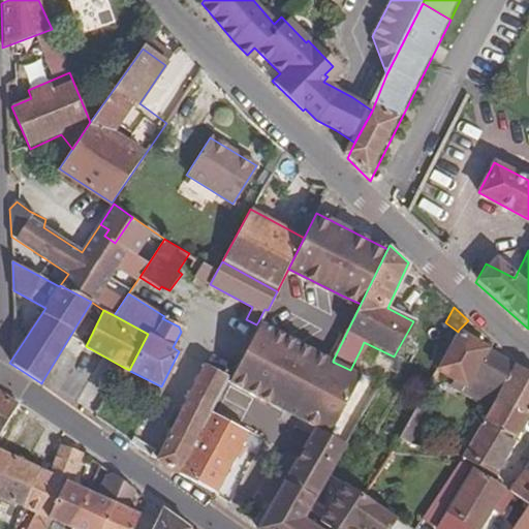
[(329,473),(378,384),(371,380),(350,370),(333,362),(334,359),(318,350),(258,321),(256,324),(228,377),(227,381),(287,411),(304,419),(314,425),(259,528),(308,528),(300,522),(305,514),(329,473)]
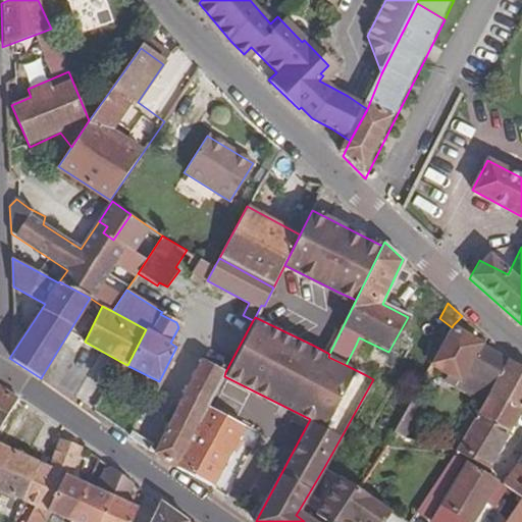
[(482,404),(507,359),(483,345),(484,344),(453,325),(452,327),(429,367),(455,381),(452,386),(482,404)]
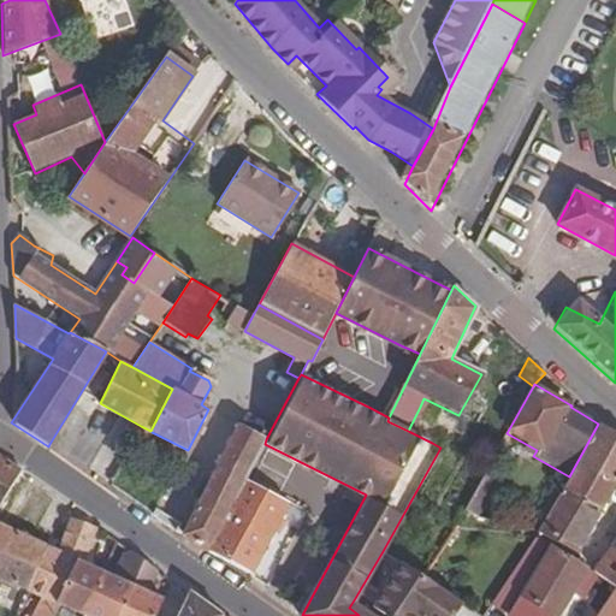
[(454,424),(458,415),(424,398),(420,407),(454,424)]
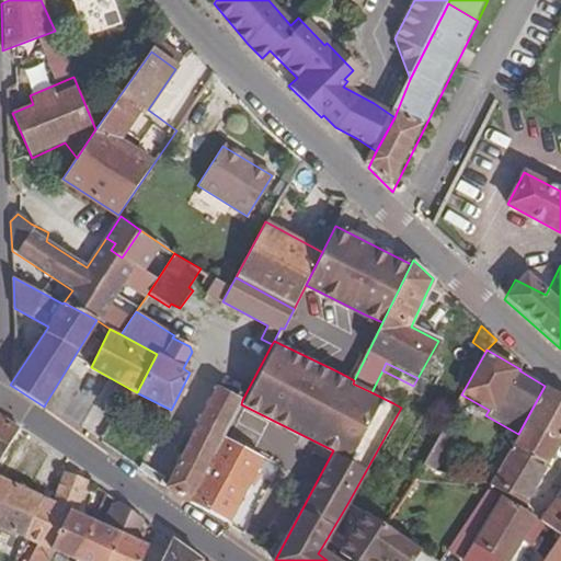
[(560,395),(545,386),(518,434),(512,446),(545,465),(560,436),(560,395)]
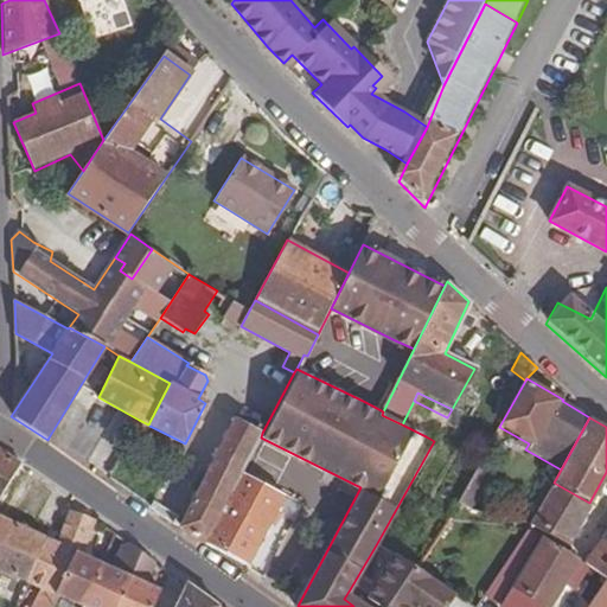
[(139,420),(131,434),(141,440),(149,426),(148,425),(139,420)]
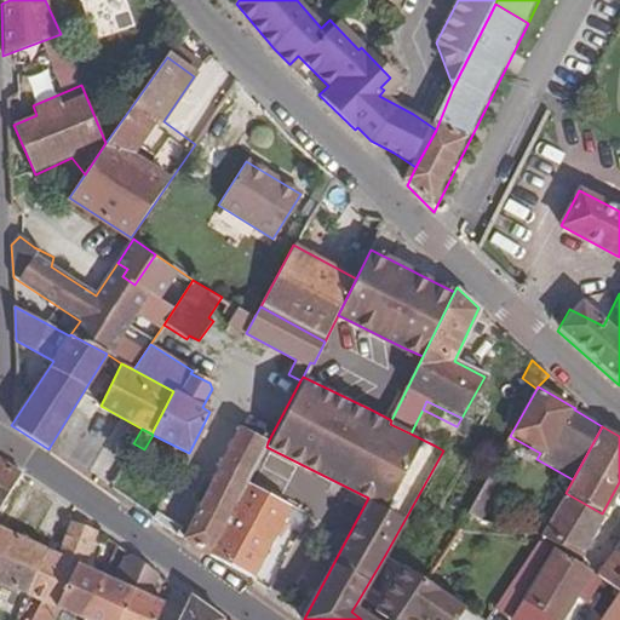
[(242,429),(187,538),(210,554),(247,483),(267,447),(268,442),(242,429)]
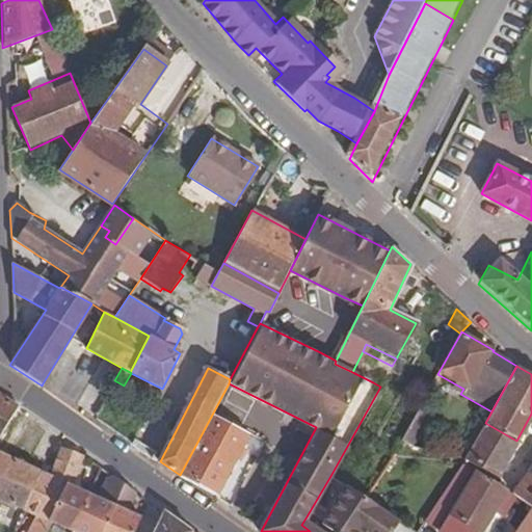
[(378,374),(373,382),(380,387),(386,377),(378,374)]
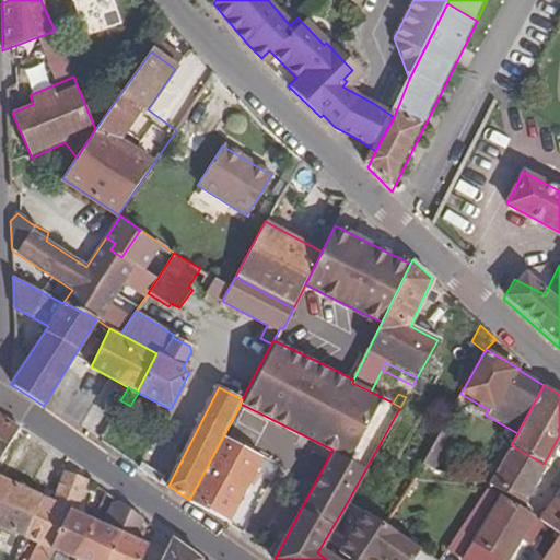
[(0,461),(19,430),(0,416),(0,461)]
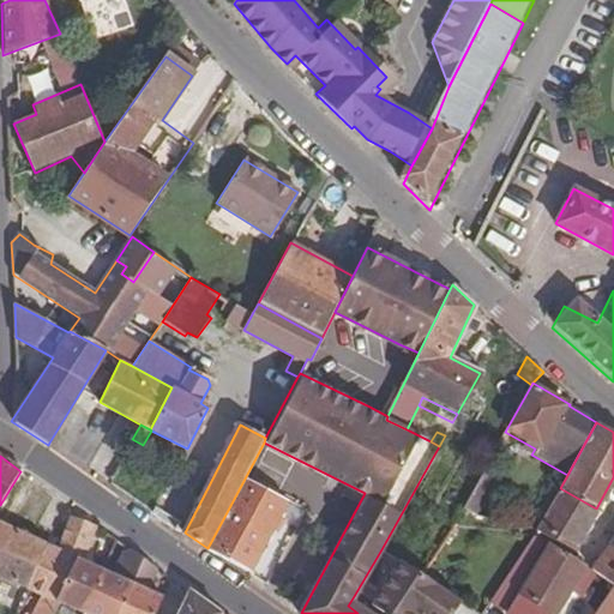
[(493,479),(482,473),(463,510),(474,515),(493,479)]
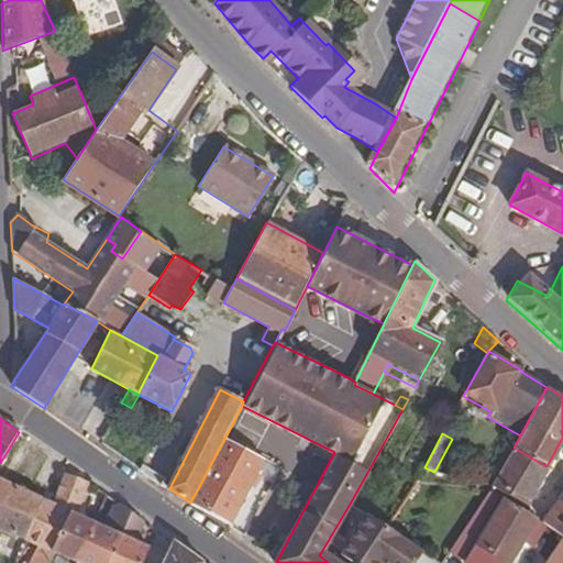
[(190,503),(227,522),(261,460),(224,439),(190,503)]
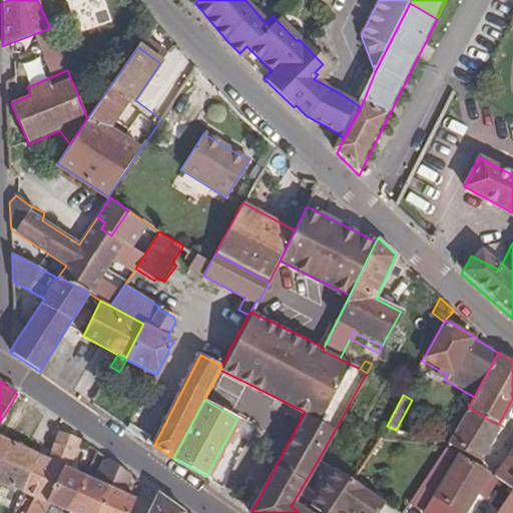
[(498,425),(468,408),(448,443),(479,460),(498,425)]
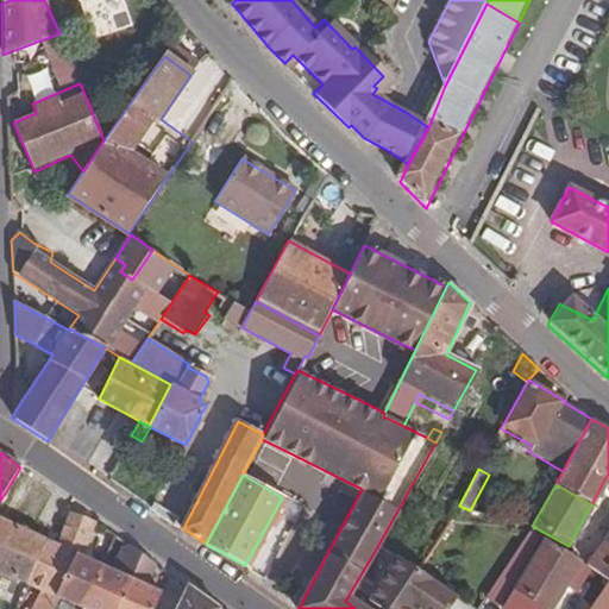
[(51,608),(57,598),(75,556),(82,557),(96,525),(68,514),(55,545),(29,532),(0,518),(0,575),(41,592),(32,608),(51,608)]
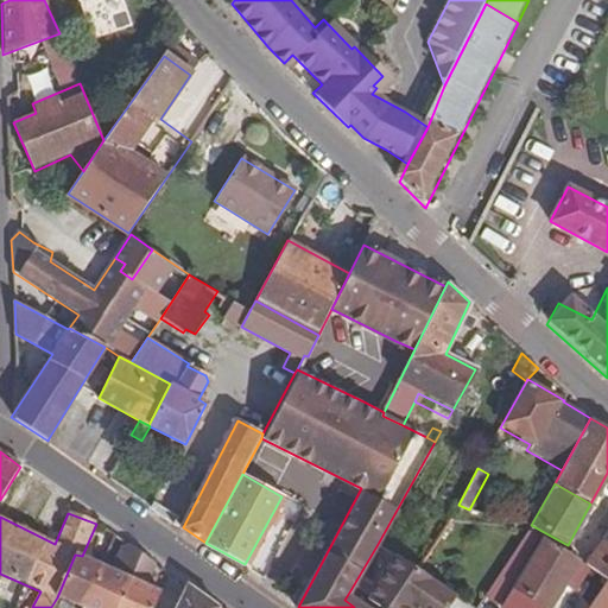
[(513,571),(537,537),(527,531),(505,565),(513,571)]
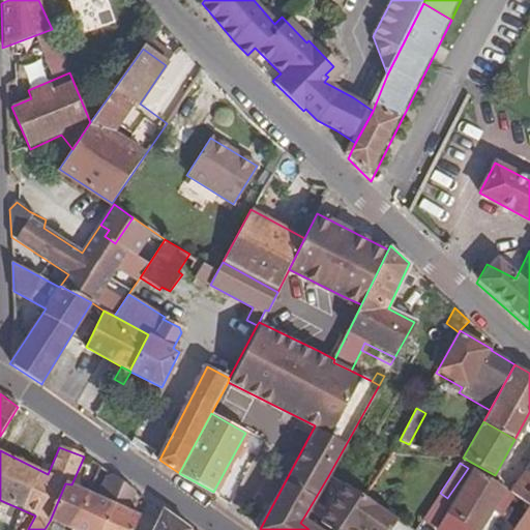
[(442,529),(478,529),(505,488),(473,471),(439,528),(442,529)]
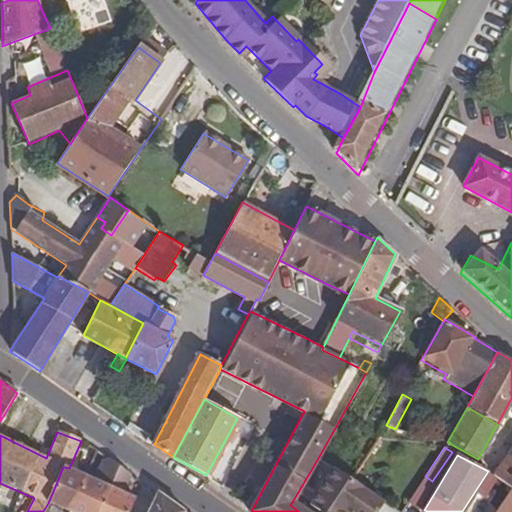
[(511,459),(507,456),(494,475),(511,488),(511,459)]
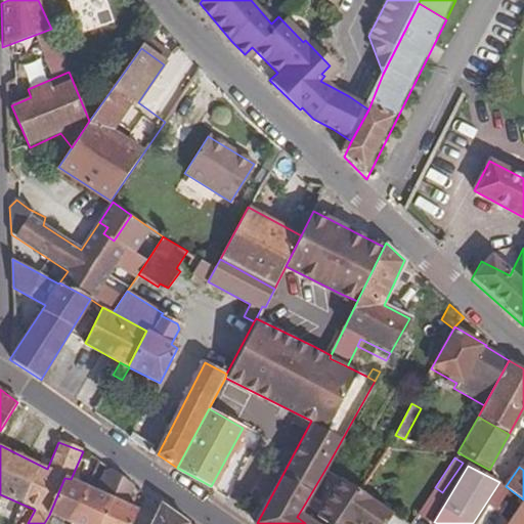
[(70,523),(101,523),(113,498),(71,479),(64,478),(49,515),(70,523)]
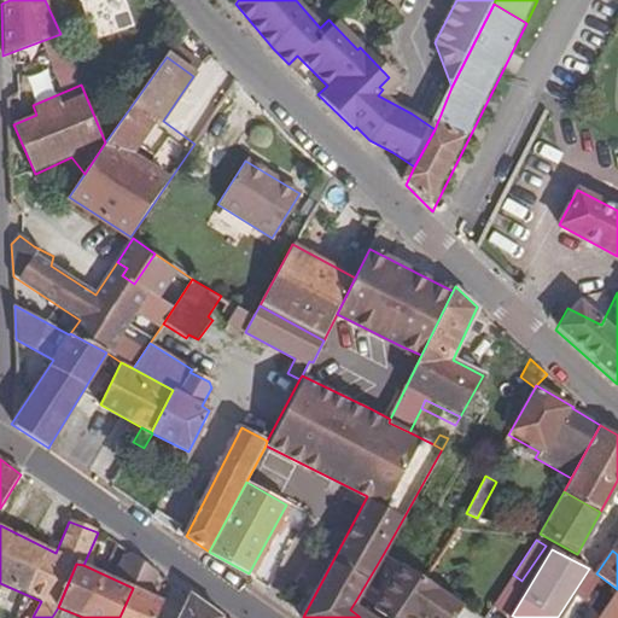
[(375,612),(384,617),(452,617),(461,605),(447,593),(429,581),(406,566),(375,612)]
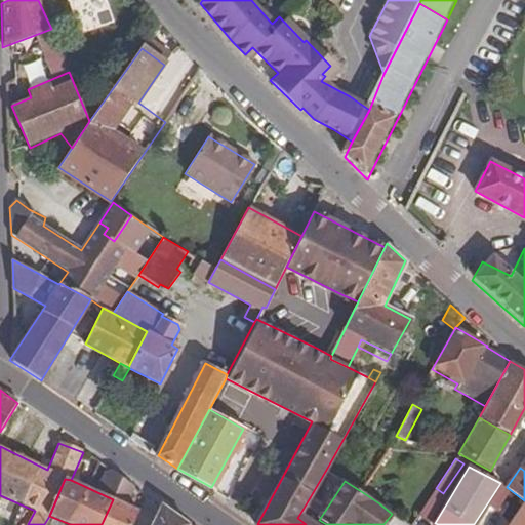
[(384,497),(367,487),(364,493),(379,503),(384,497)]
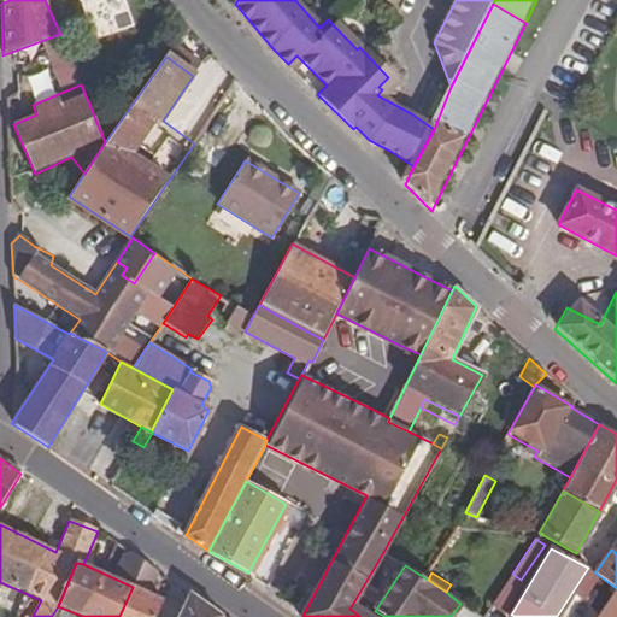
[(156,616),(164,601),(133,587),(119,616),(156,616)]
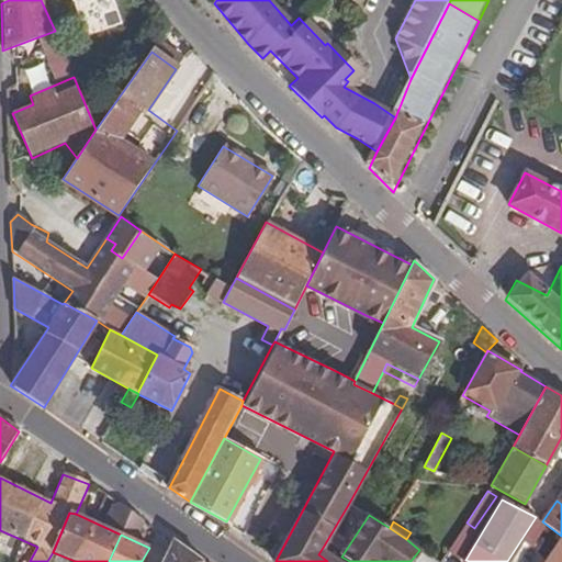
[(202,561),(172,541),(163,561),(202,561)]
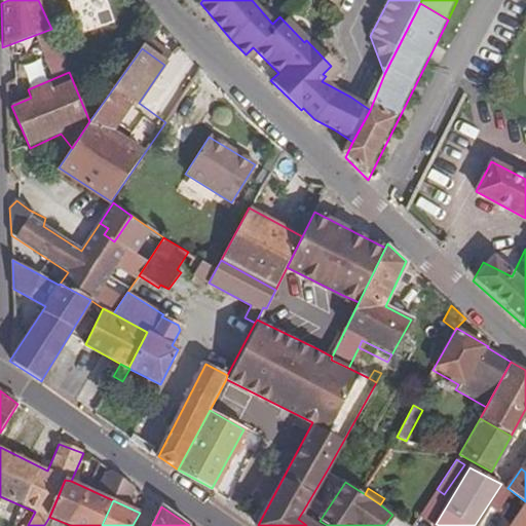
[(525,525),(525,510),(515,525),(525,525)]
